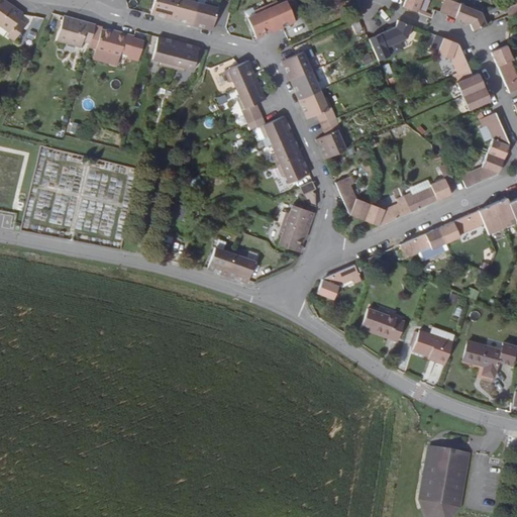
[(19,19),(22,14),(2,0),(0,0),(0,24),(10,32),(7,35),(13,39),(22,27),(16,23),(19,19)]
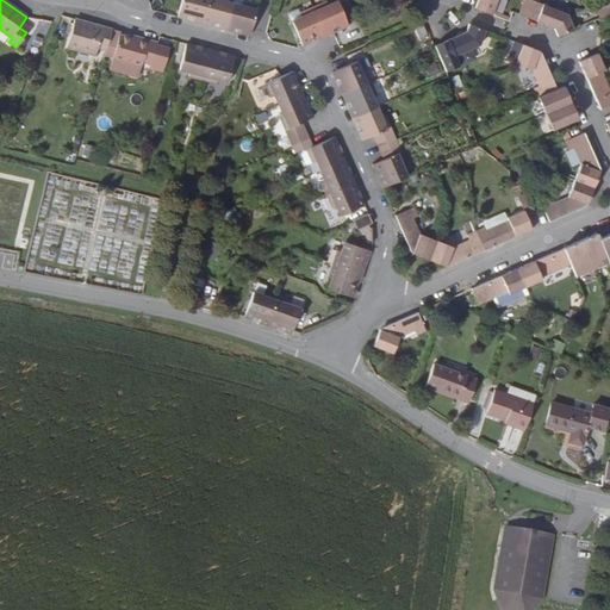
[(182,0),(179,16),(188,19),(190,14),(197,16),(195,20),(203,23),(207,0),(182,0)]
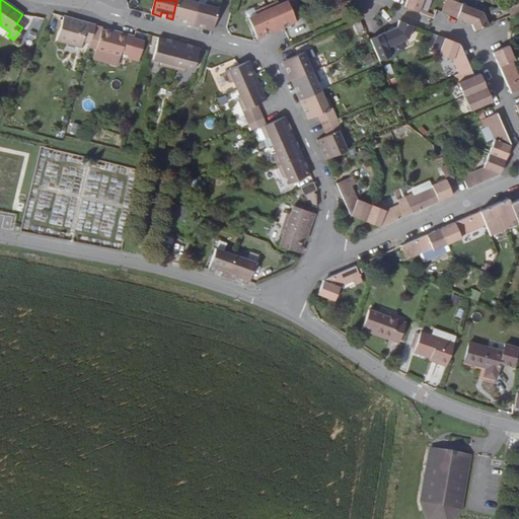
[(193,24),(199,2),(192,0),(176,0),(172,19),(180,21),(181,17),(188,19),(187,22),(193,24)]
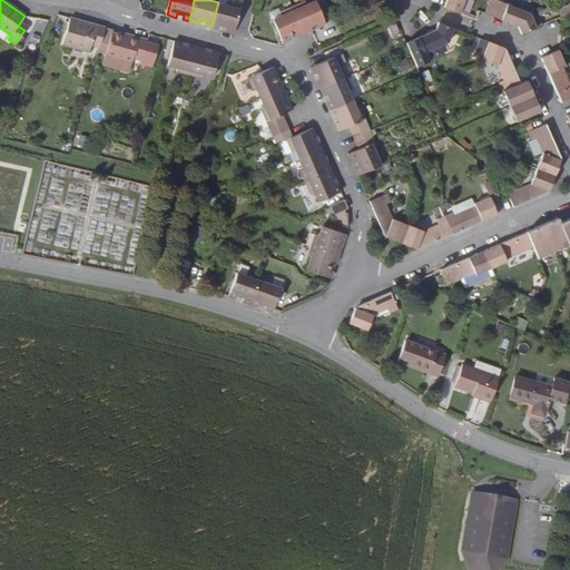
[(445,0),(443,8),(459,13),(464,0),(445,0)]
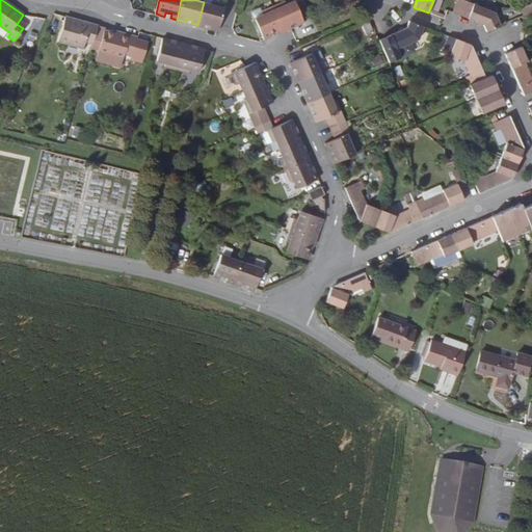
[(462,0),(456,0),(452,12),(459,16),(466,1),(462,0)]
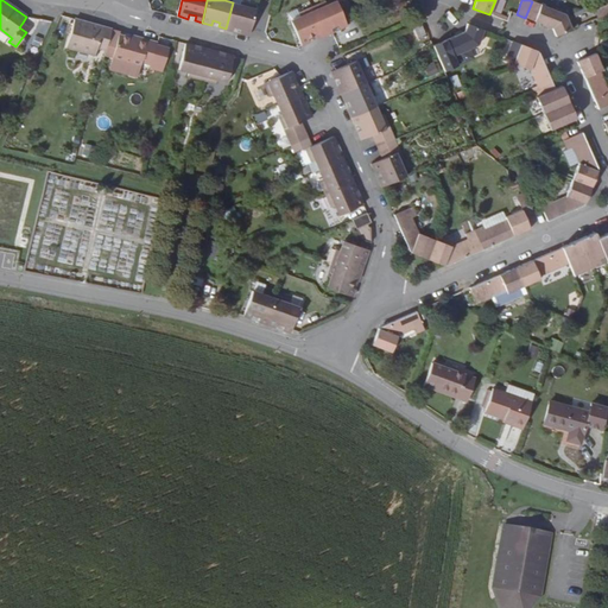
[(249,35),(258,5),(244,1),(242,5),(233,2),(226,29),(234,31),(235,26),(241,27),(240,32),(249,35)]
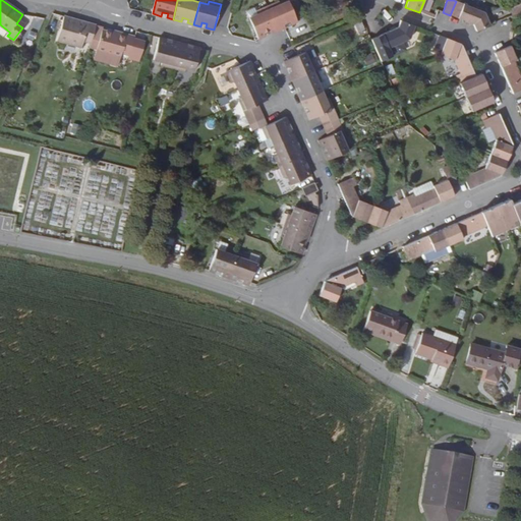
[(279,31),(285,27),(284,24),(291,21),(292,24),(298,21),(289,1),(281,4),(280,2),(269,6),(279,31)]
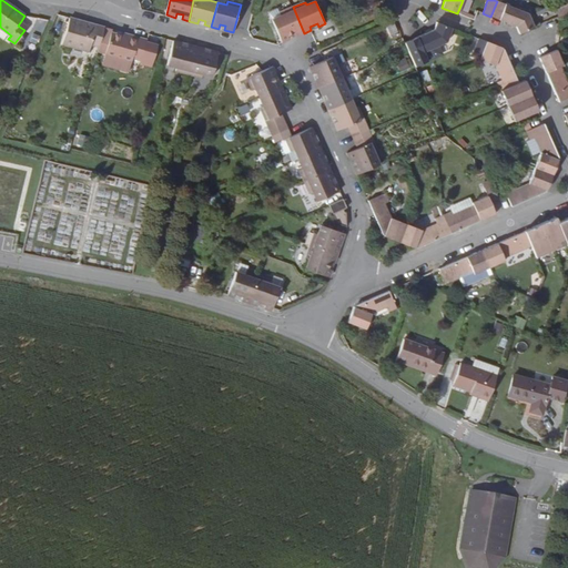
[(497,1),(490,17),(516,26),(519,33),(535,27),(528,12),(497,1)]
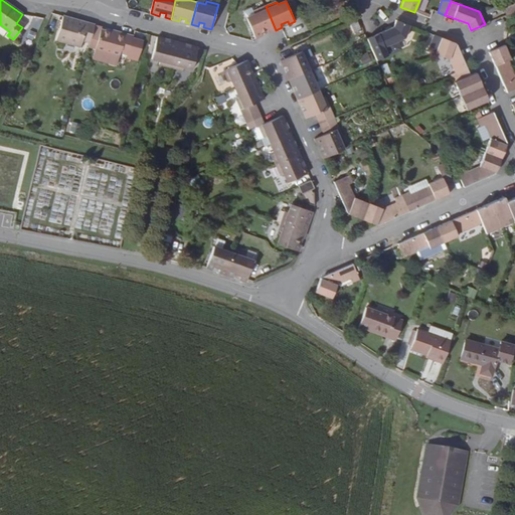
[(514,10),(514,2),(502,8),(505,15),(514,10)]
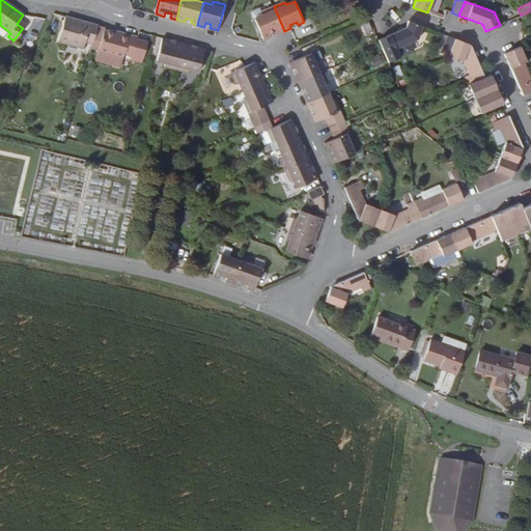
[(278,33),(284,31),(274,6),(262,11),(263,15),(255,18),(263,39),(272,36),(270,33),(276,30),(278,33)]
